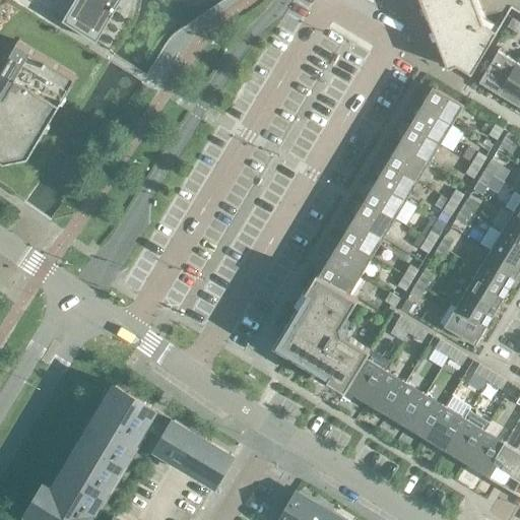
[(75,0),(63,20),(63,21),(96,42),(122,0),(75,0)]
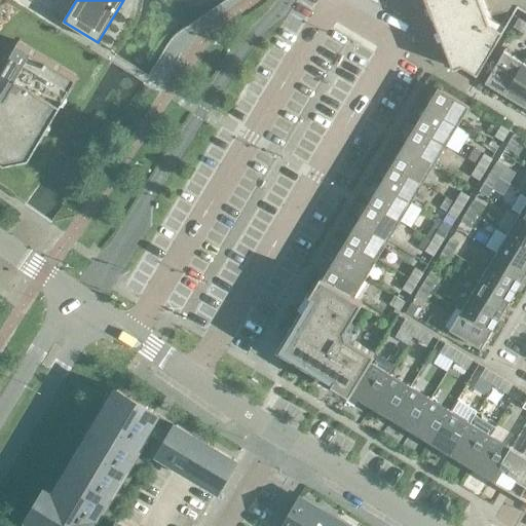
[(525,0),(426,0),(434,17),(434,16),(453,68),(462,65),(478,74),(518,6),(525,11),(525,0)]
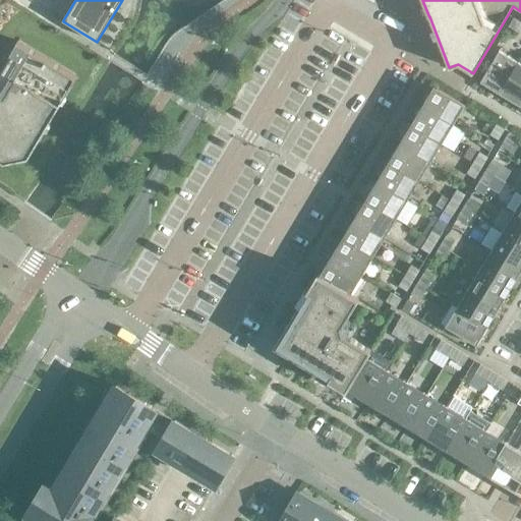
[(519,33),(520,29),(520,22),(513,18),(509,26),(519,33)]
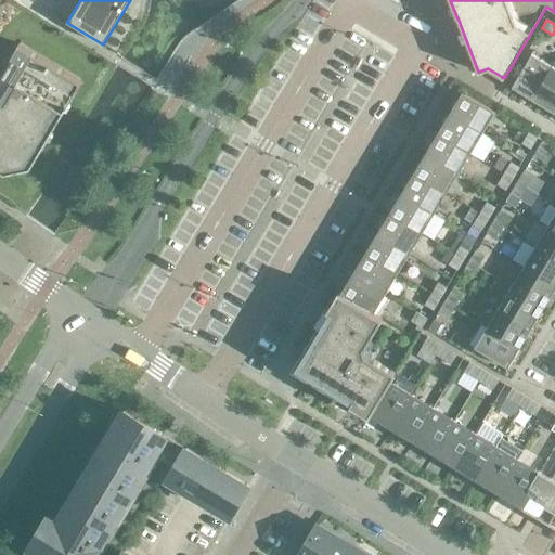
[(31,167),(82,81),(18,44),(11,56),(13,59),(14,56),(22,61),(3,92),(0,90),(0,168),(5,172),(31,167)]
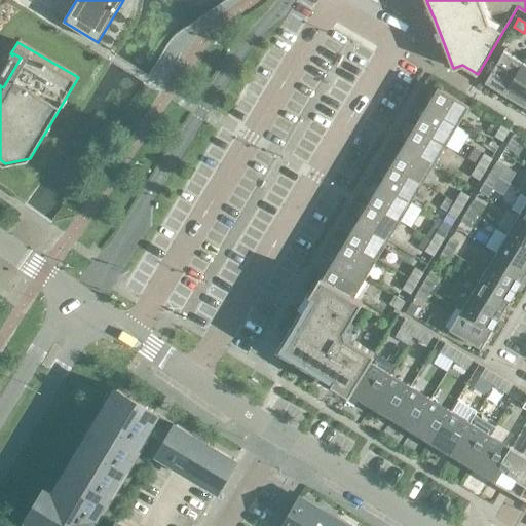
[(525,64),(504,50),(485,82),(525,107),(525,64)]
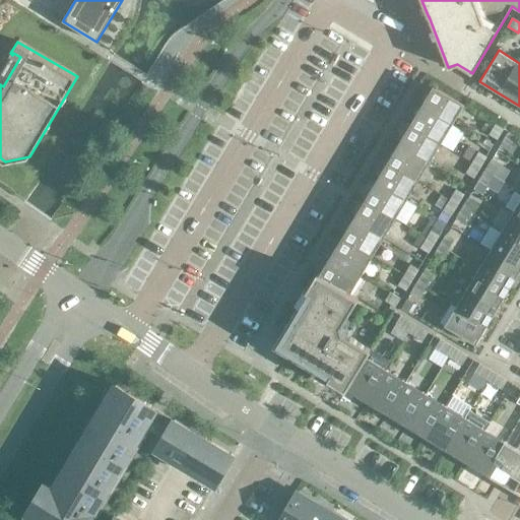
[(464,105),(436,87),(433,86),(421,106),(453,125),(464,105)]
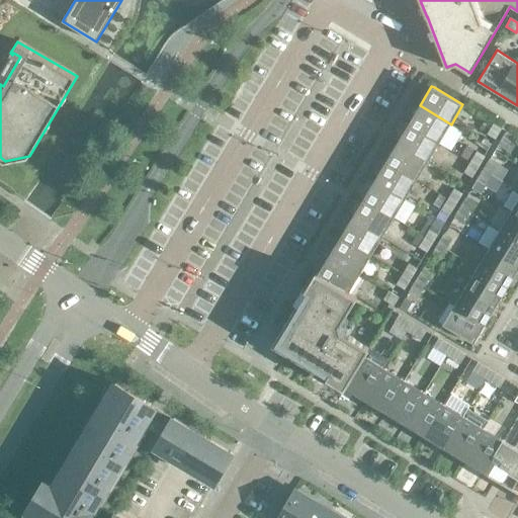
[(451,124),(420,105),(409,123),(439,143),(451,124)]
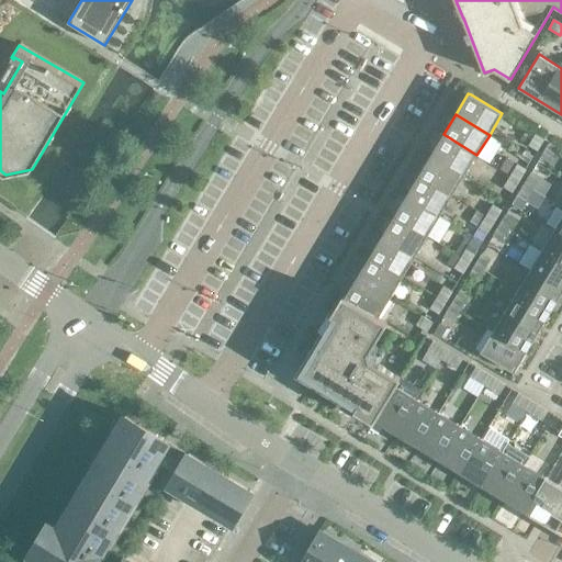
[(476,155),(444,134),(430,155),(464,175),(476,155)]
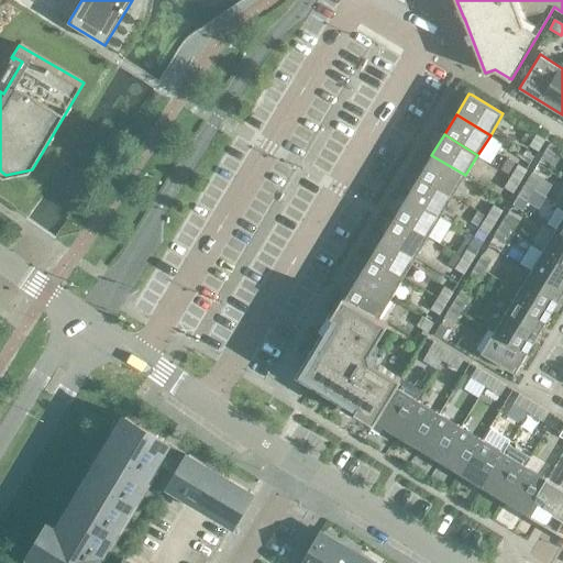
[(537,134),(530,145),(538,151),(545,139),(537,134)]
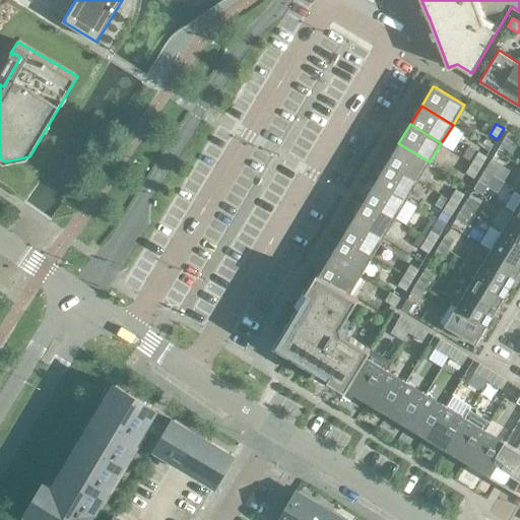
[(502,142),(510,147),(517,136),(509,132),(502,142)]
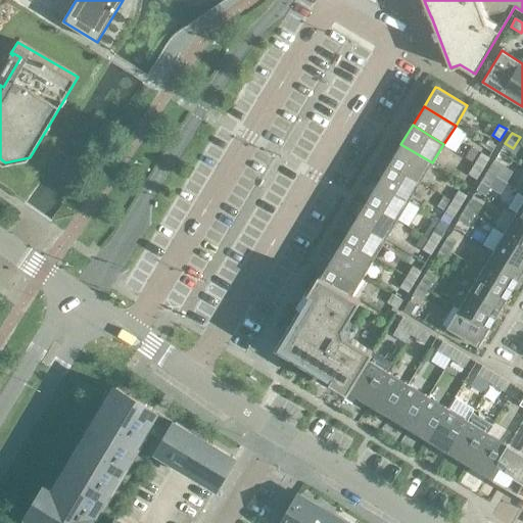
[(432,162),(400,144),(389,162),(421,182),(432,162)]
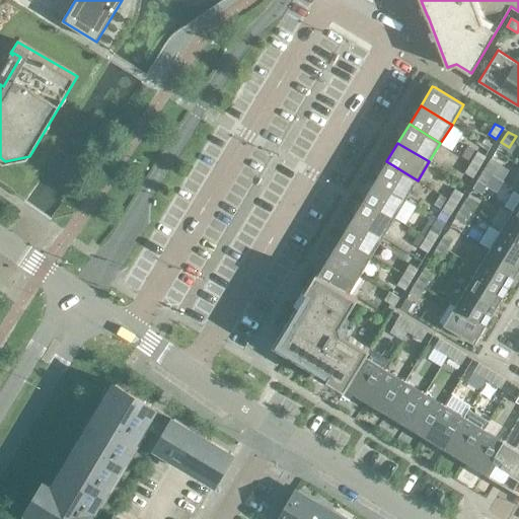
[(471,161),(479,166),(486,156),(477,151),(471,161)]
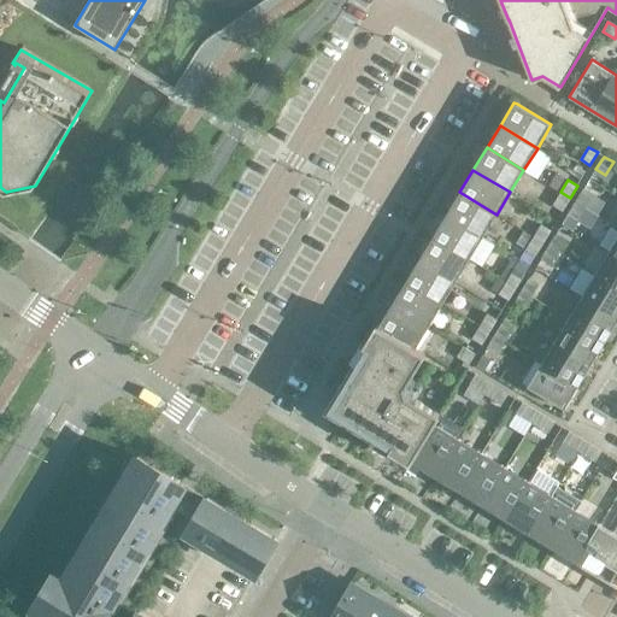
[(576,203),(585,209),(593,194),(583,189),(576,203)]
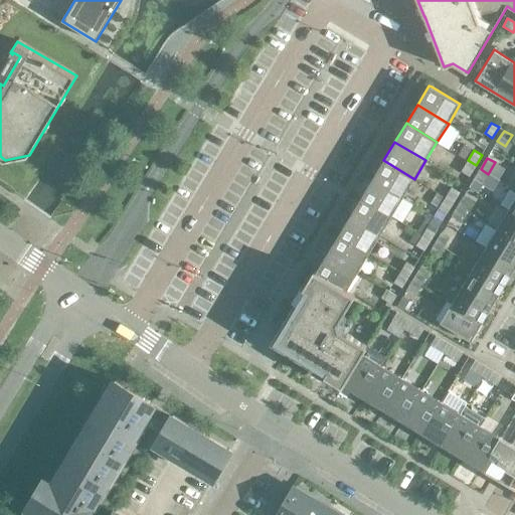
[(414,179),(383,160),(372,178),(403,197),(414,179)]
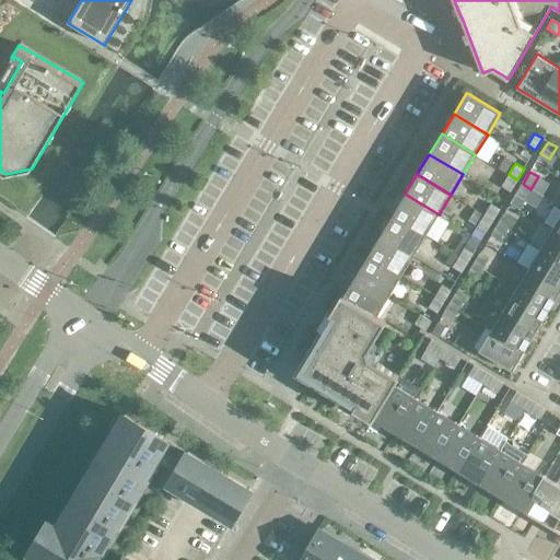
[(517,179),(509,174),(502,186),(511,190),(517,179)]
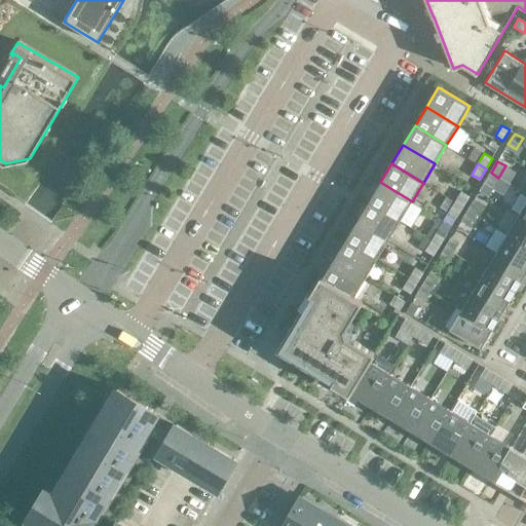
[(498,178),(491,173),(485,182),(493,187),(498,178)]
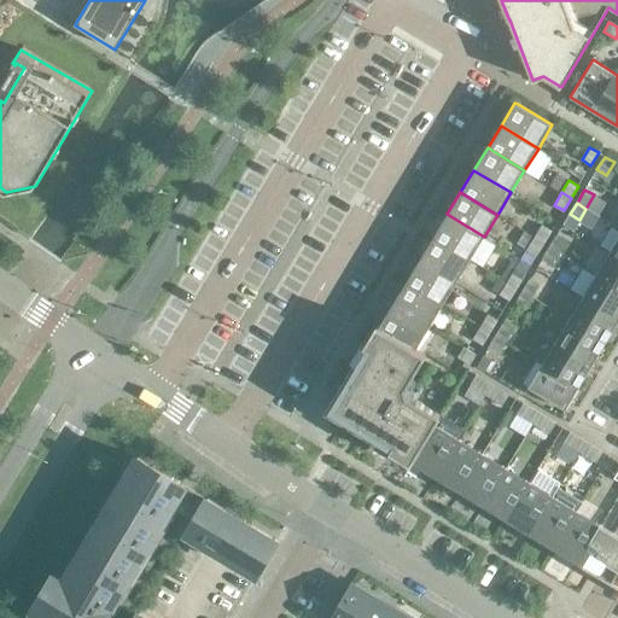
[(484,237),(447,214),(433,237),(471,258),(484,237)]
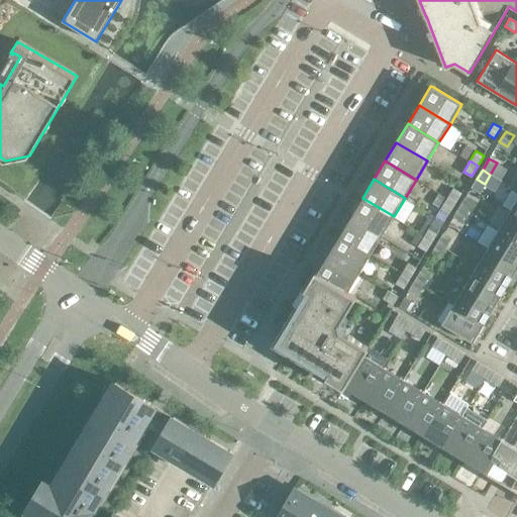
[(447,198),(455,203),(461,193),(453,188),(447,198)]
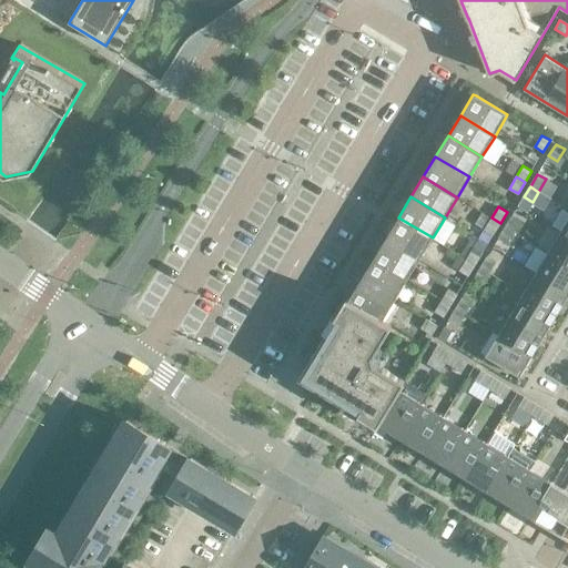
[(505,227),(514,232),(521,221),(513,215),(505,227)]
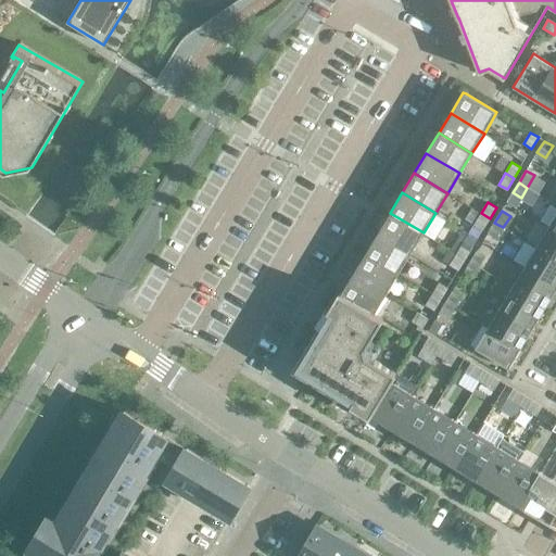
[(424,232),(390,213),(378,232),(412,253),(424,232)]
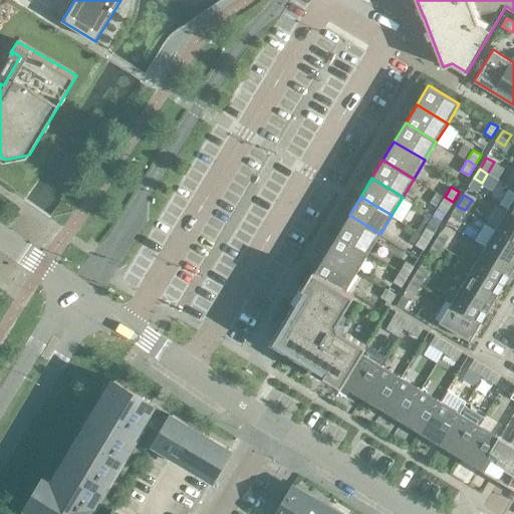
[(453,202),(445,197),(438,208),(446,212),(453,202)]
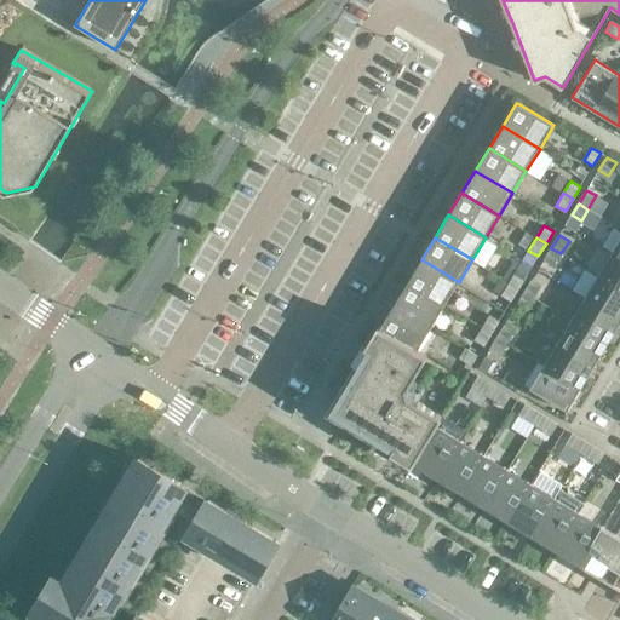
[(561,253),(551,248),(544,259),(554,265),(561,253)]
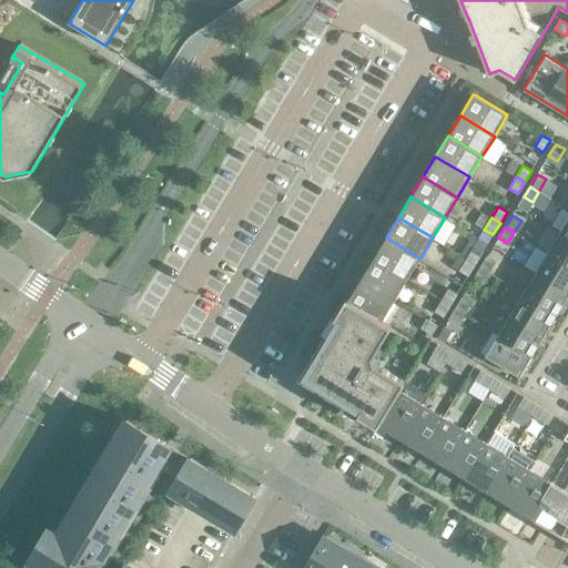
[(548,253),(567,264),(567,235),(560,232),(548,253)]
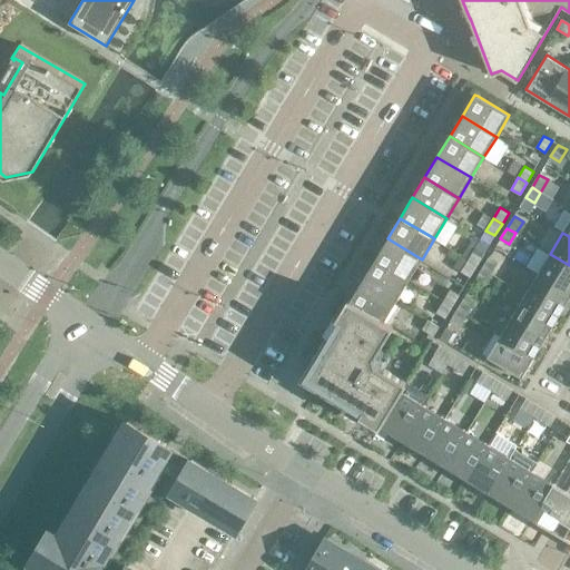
[(422,259),(387,238),(375,258),(410,279),(422,259)]
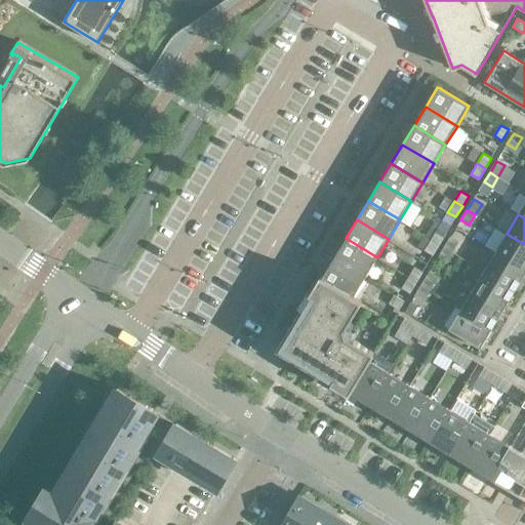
[(432,239),(439,244),(445,234),(438,229),(432,239)]
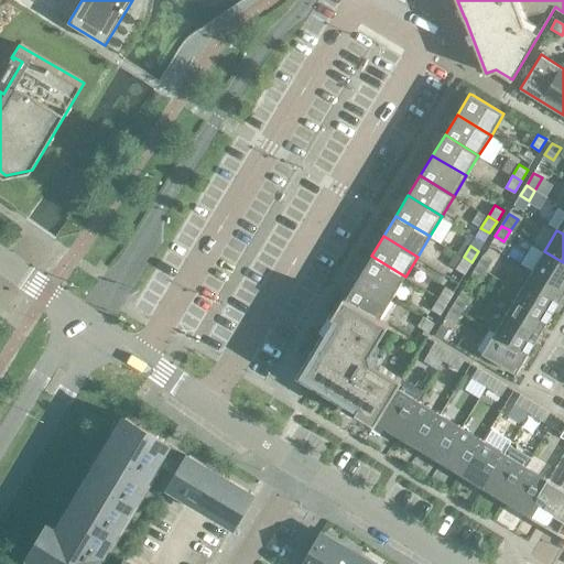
[(532,270),(563,289),(563,262),(544,251),(532,270)]
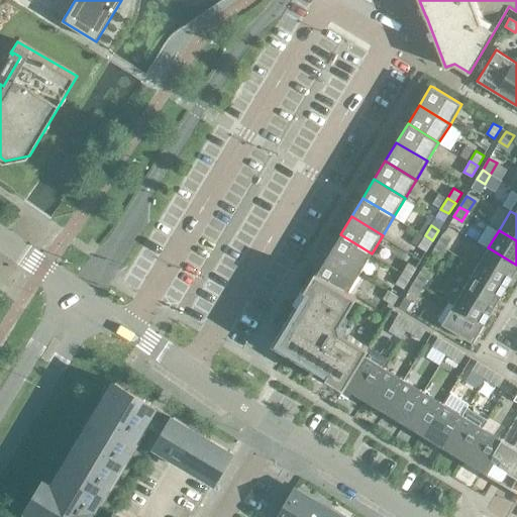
[(437,243),(445,248),(451,238),(443,233),(437,243)]
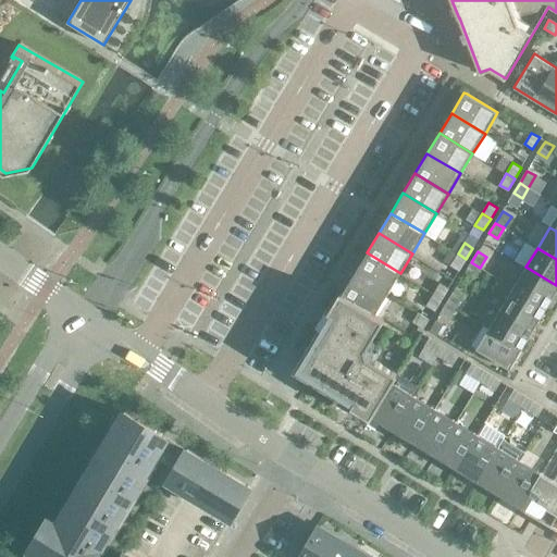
[(400,273),(367,252),(355,273),(388,293),(400,273)]
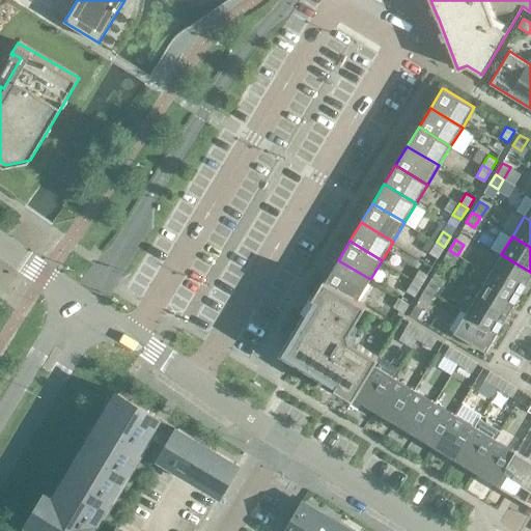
[(444,247),(437,242),(429,253),(438,257),(444,247)]
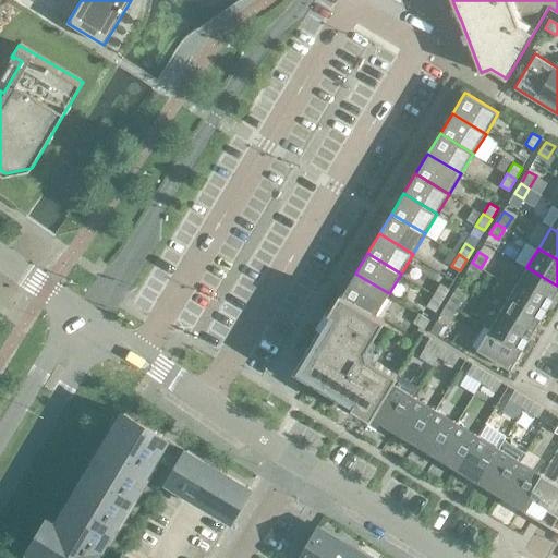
[(481,268),(472,263),(465,274),(474,279),(481,268)]
